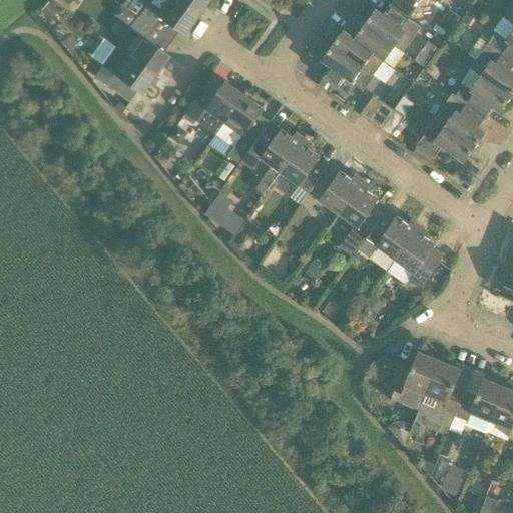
[(137,17),(146,24),(151,27),(158,17),(185,36),(199,17),(175,0),(146,0),(144,3),(146,5),(137,17)]
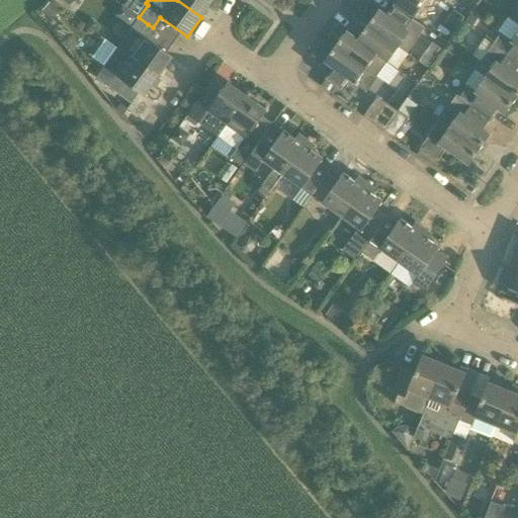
[(177,0),(201,17),(212,0),(177,0)]
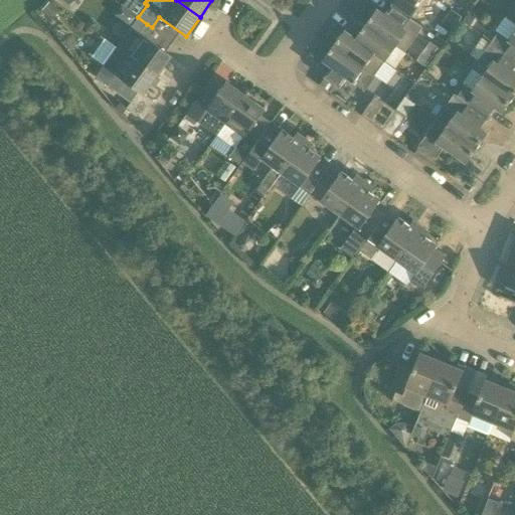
[(394,0),(391,5),(410,19),(417,8),(414,6),(418,0),(394,0)]
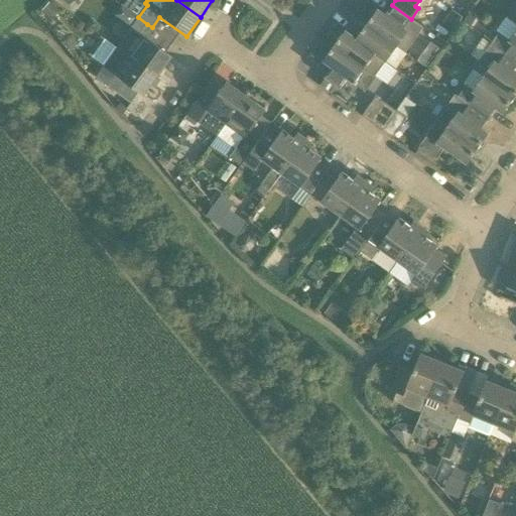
[(51,21),(59,11),(49,2),(40,12),(51,21)]
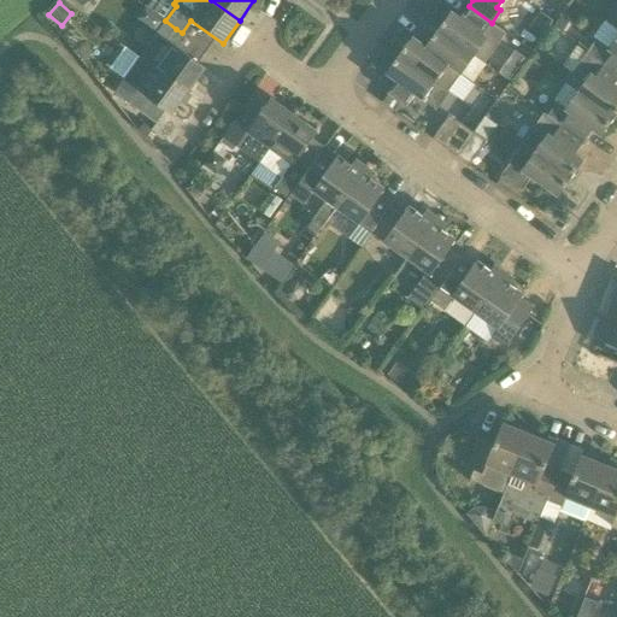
[(451,12),(438,30),(475,57),(485,63),(506,33),(500,29),(497,27),(492,23),(469,6),(468,7),(460,18),(451,12)]
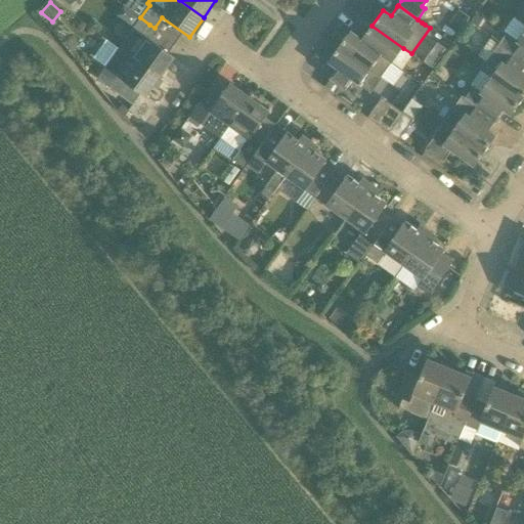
[(478,11),(472,20),(478,25),(484,15),(478,11)]
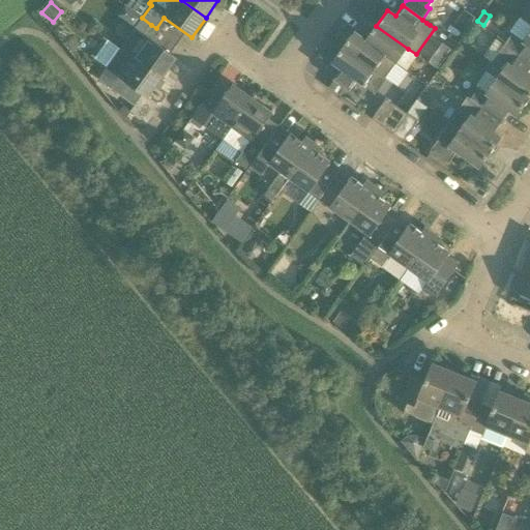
[(151,25),(142,18),(120,49),(162,79),(176,58),(148,37),(144,34),(151,25)]
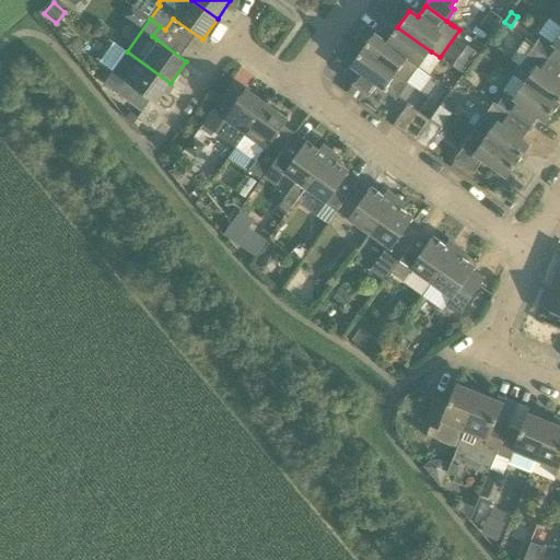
[(374,34),(383,41),(388,33),(380,26),(374,34)]
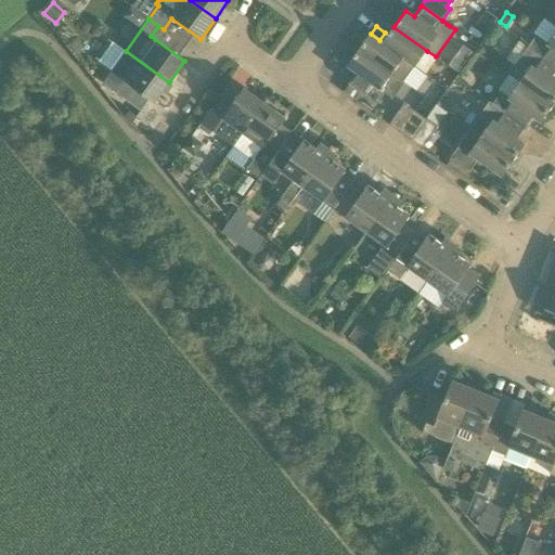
[(394,27),(383,42),(415,66),(427,51),(394,27)]
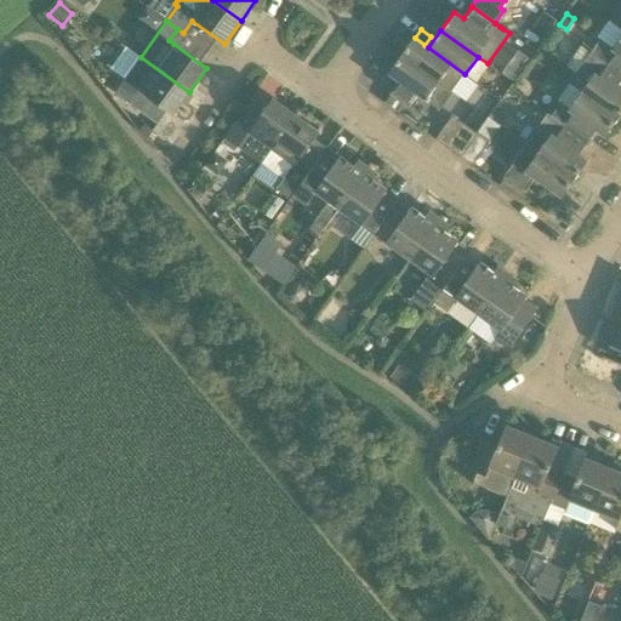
[(608,66),(620,74),(620,36),(611,50),(602,43),(599,44),(592,52),(609,64),(608,66)]
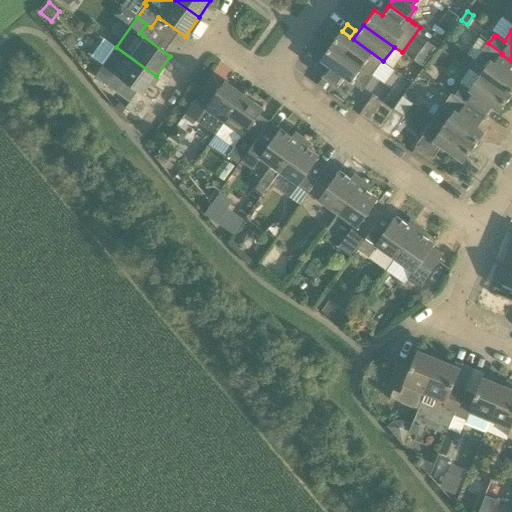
[(353,39),(350,37),(342,31),(339,35),(331,46),(372,76),(383,62),(383,61),(353,39)]
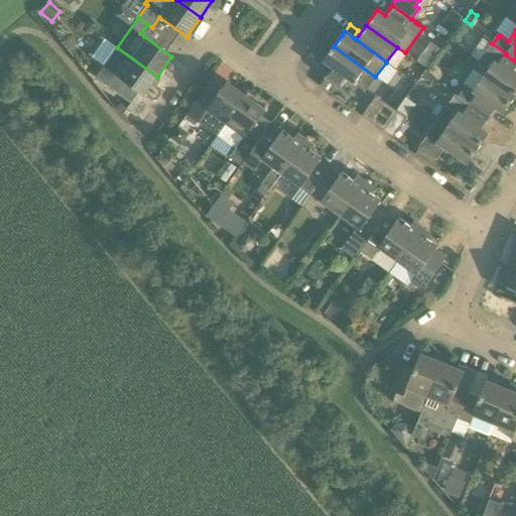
[(515,61),(505,54),(492,44),(479,60),(480,66),(488,71),(483,77),(514,99),(515,95),(515,61)]
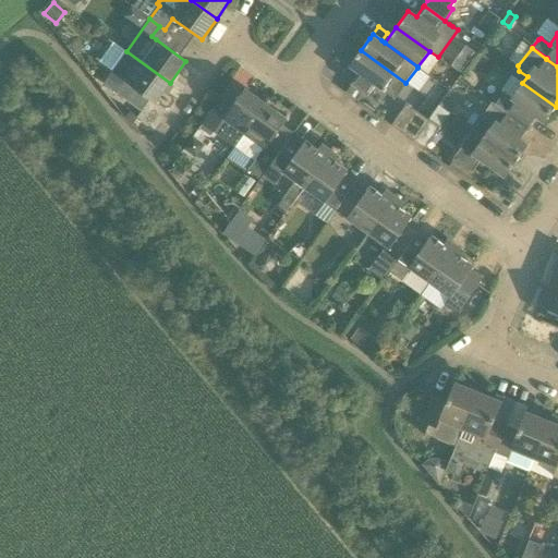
[(367,97),(376,86),(395,99),(407,84),(405,83),(361,50),(349,67),(360,74),(351,86),(367,97)]
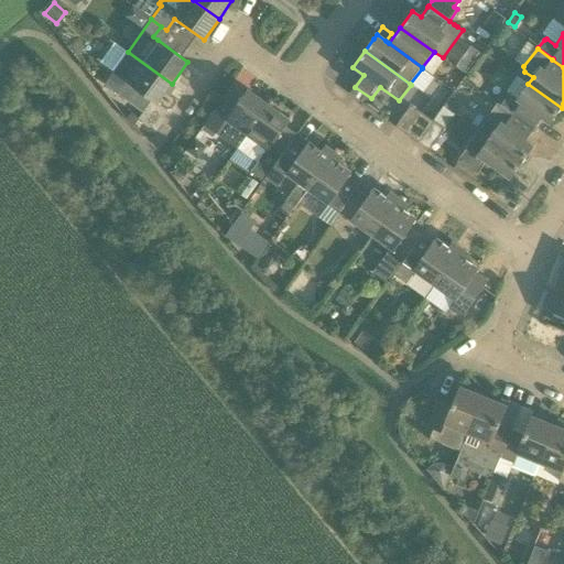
[(105,84),(126,99),(143,112),(152,100),(156,105),(172,84),(128,52),(105,84)]
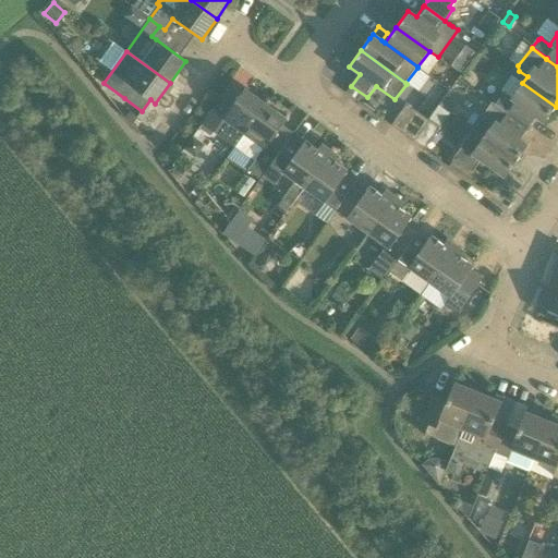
[(457,58),(451,65),(460,72),(465,64),(457,58)]
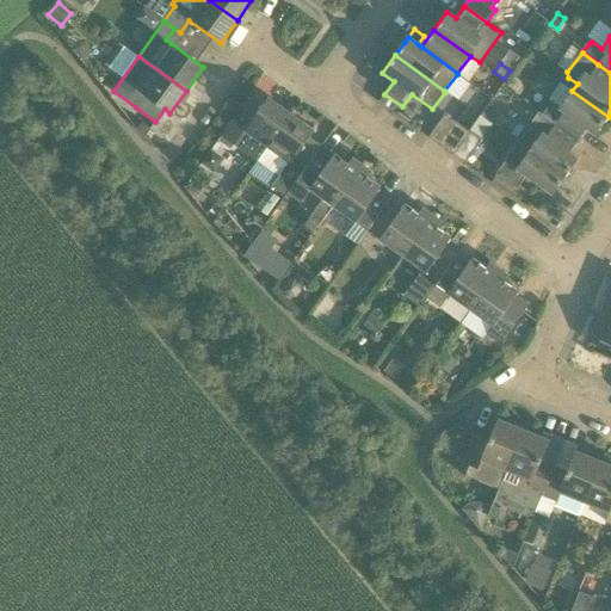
[(543,115),(578,141),(586,129),(596,135),(609,117),(572,91),(560,107),(553,103),(543,115)]
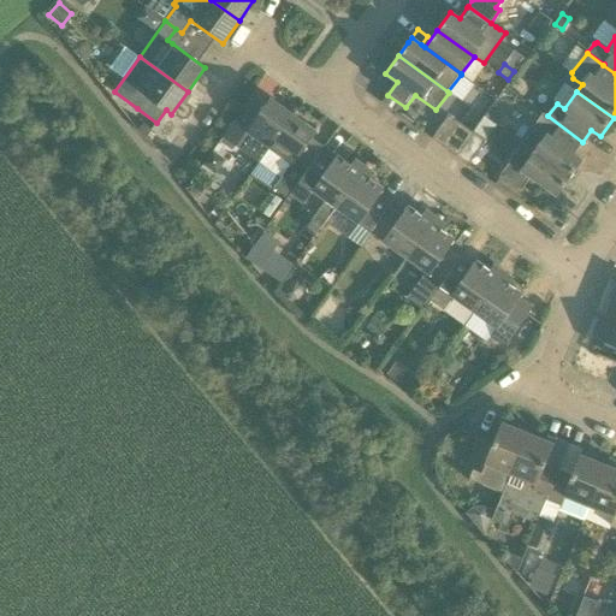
[(232,150),(236,147),(259,163),(294,114),(270,99),(265,105),(253,96),(220,142),(232,150)]
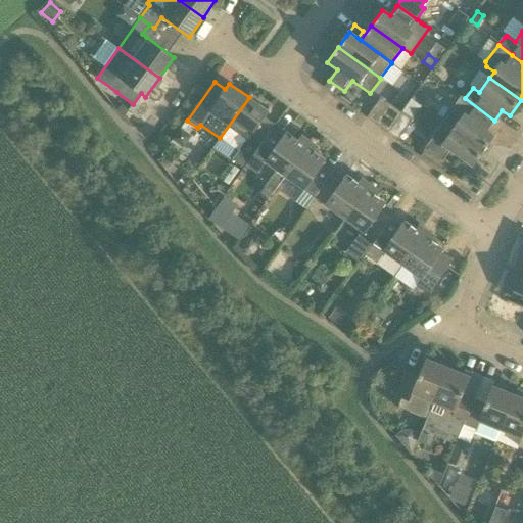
[(246,165),(270,133),(276,125),(265,117),(269,111),(249,97),(220,138),(238,152),(233,159),(234,160),(244,168),(246,165)]
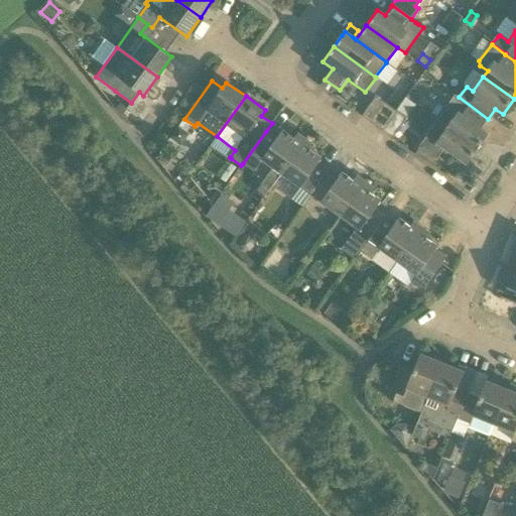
[(437,120),(478,149),(489,134),(481,128),(488,119),(459,97),(456,96),(437,120)]
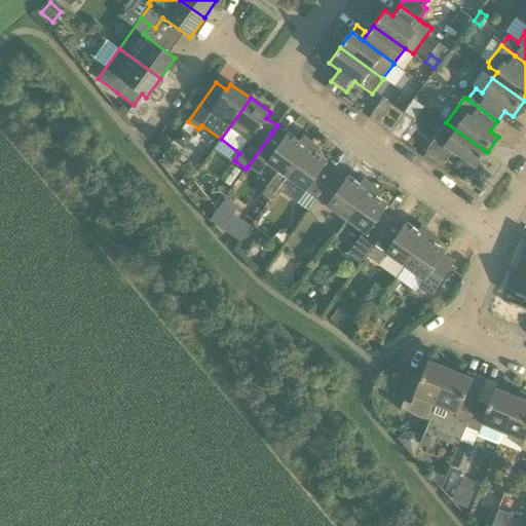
[(393,106),(383,99),(369,118),(379,125),(393,106)]
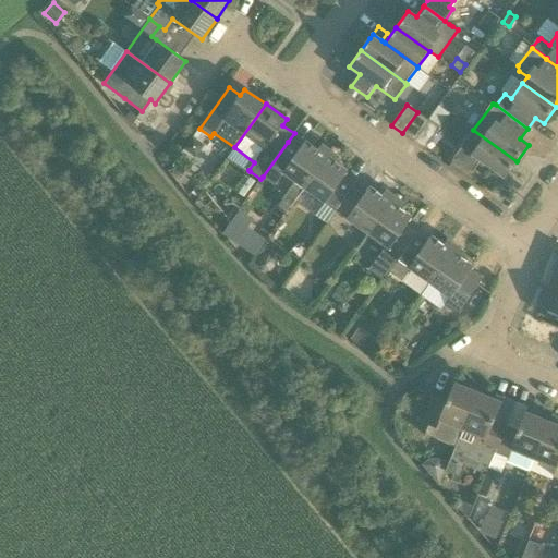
[(402,133),(413,142),(428,120),(417,112),(402,133)]
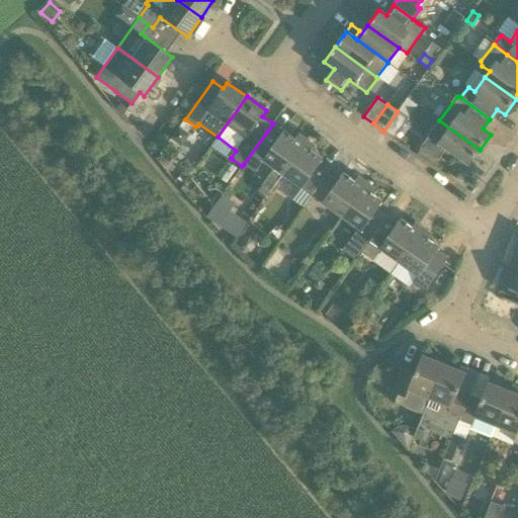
[(404,115),(409,108),(398,111),(383,132),(395,139),(408,119),(404,115)]
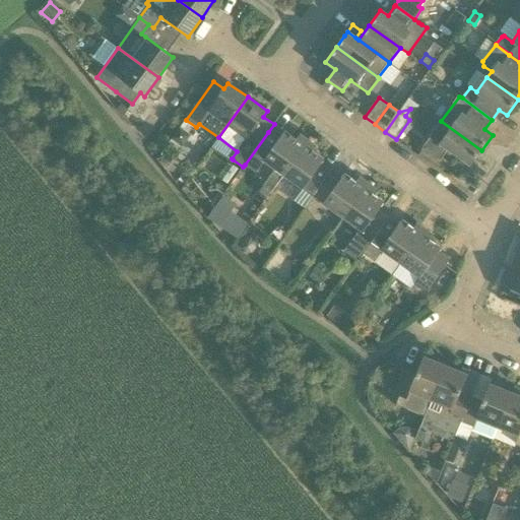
[(441,121),(421,147),(440,160),(448,149),(470,166),(481,150),(441,121)]
